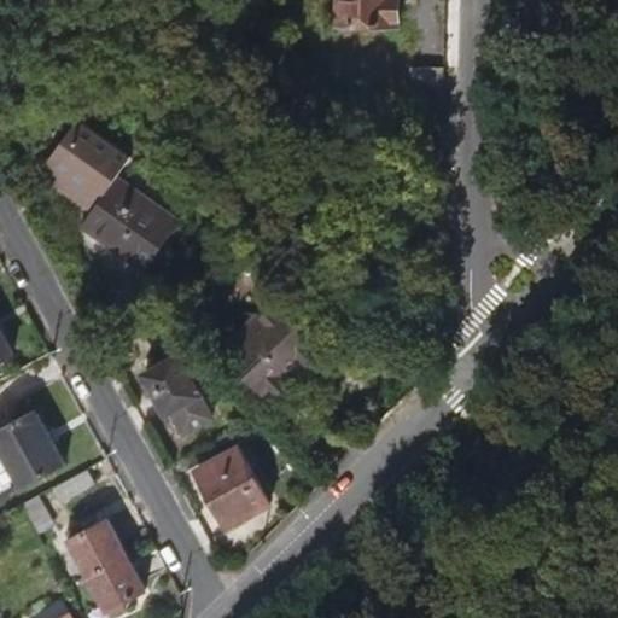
[(382,3),(380,0),(330,0),(328,40),(389,41),(390,4),(382,3)]
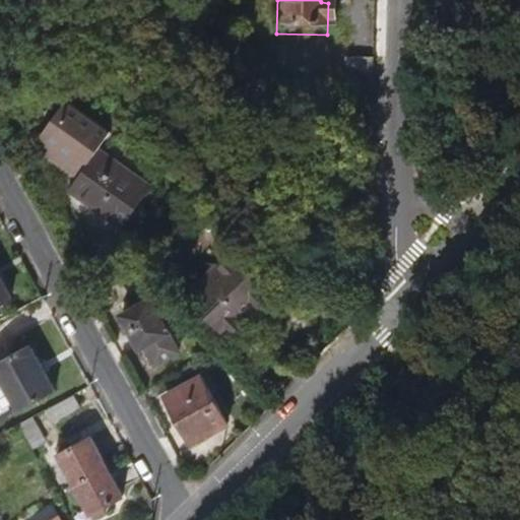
[(124,232),(154,189),(103,152),(115,135),(71,104),(45,141),(77,165),(71,173),(82,181),(73,194),(124,232)]
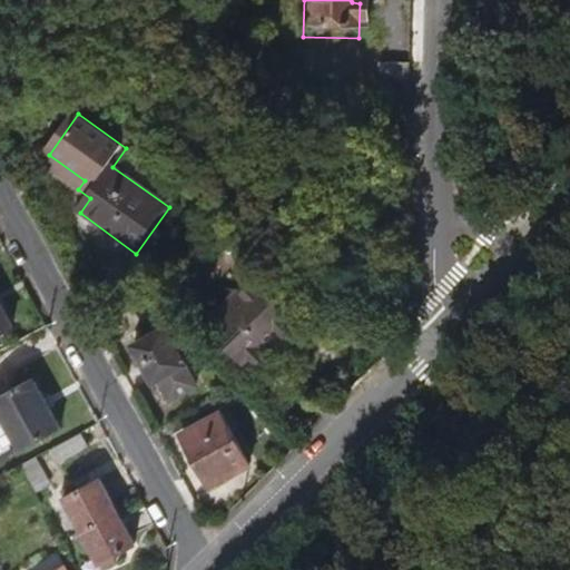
[(85,180),(49,155),(42,164),(78,189),(85,180)]
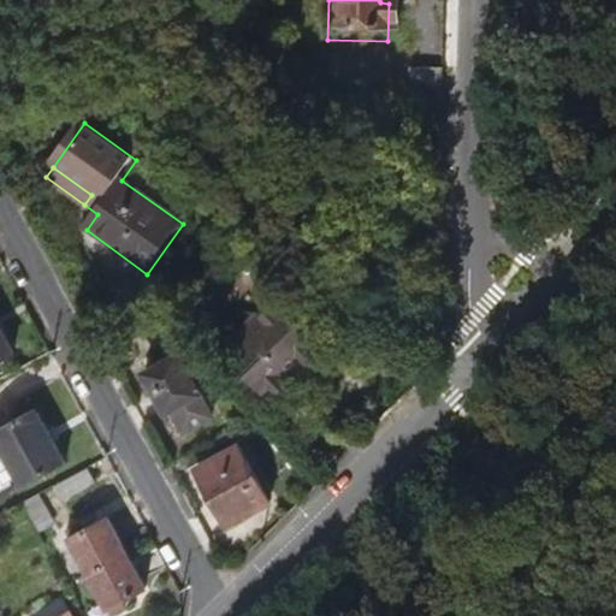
[(272,395),(321,348),(273,301),(260,314),(258,312),(221,348),(272,395)]
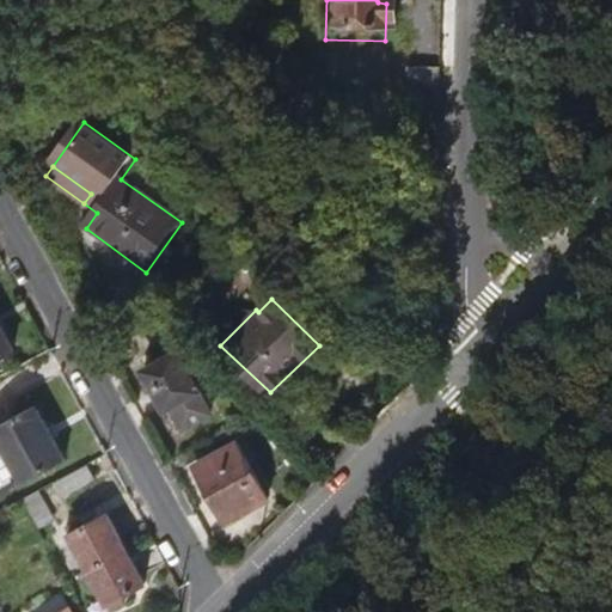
[(0,356),(13,350),(0,325),(0,356)]
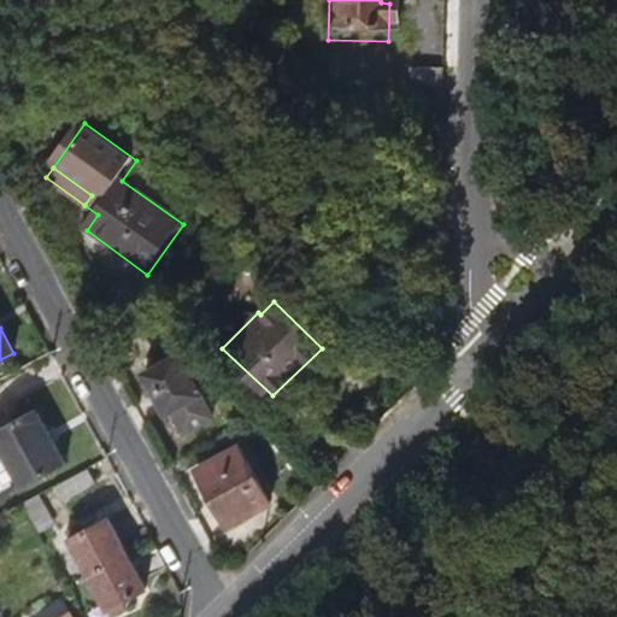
[(219,365),(205,351),(193,357),(201,375),(219,365)]
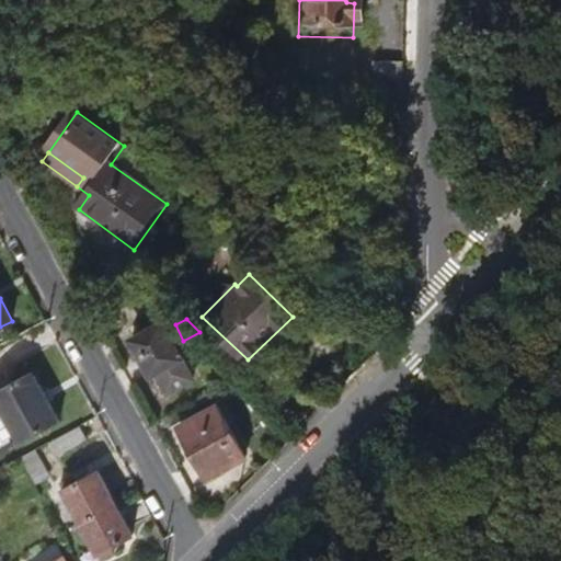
[(205,398),(163,324),(135,341),(155,377),(160,373),(182,411),(205,398)]
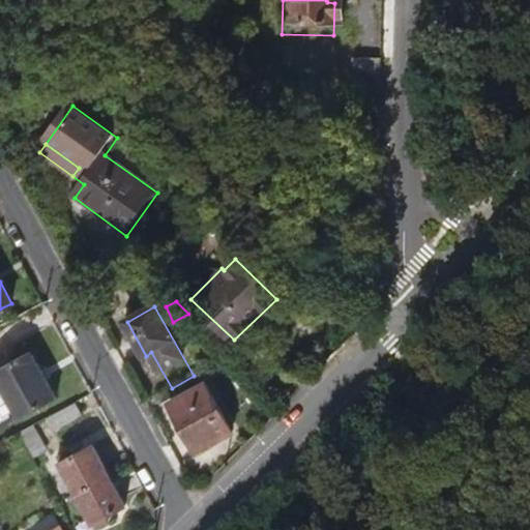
[(57,398),(31,351),(0,367),(0,379),(21,417),(57,398)]
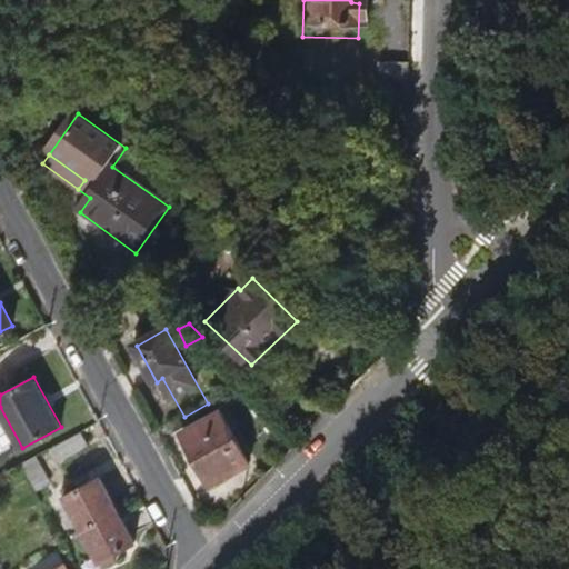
[(185,417),(162,378),(157,382),(178,420),(185,417)]
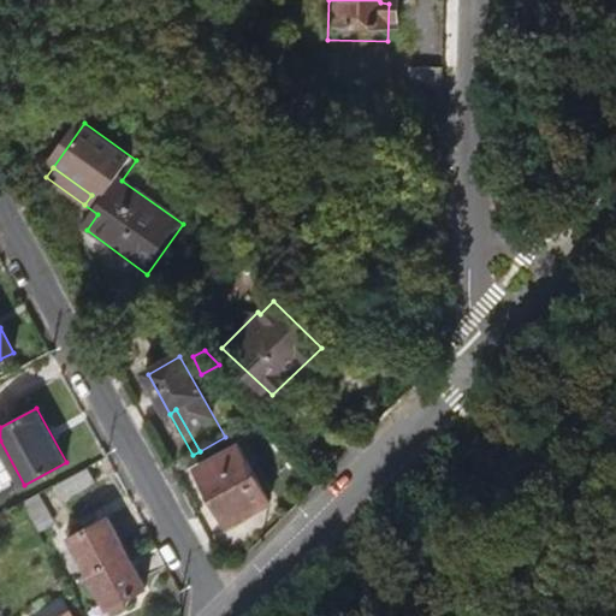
[(271,501),(240,445),(199,468),(229,523),(271,501)]
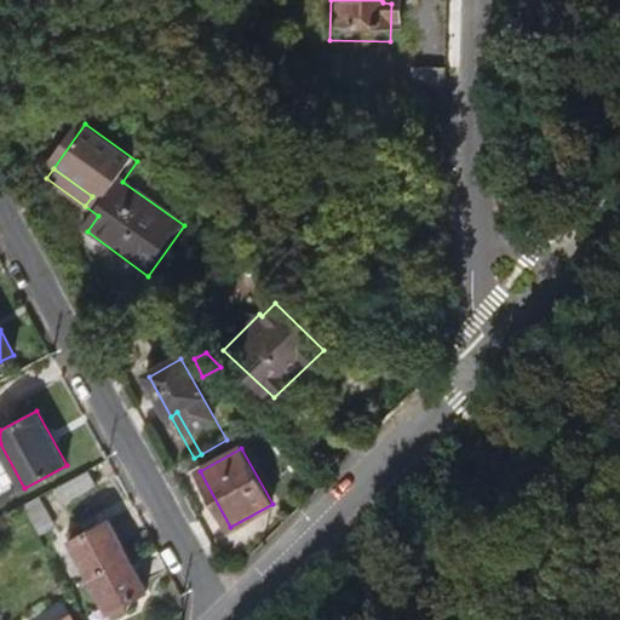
[(97,486),(89,470),(58,487),(67,503),(97,486)]
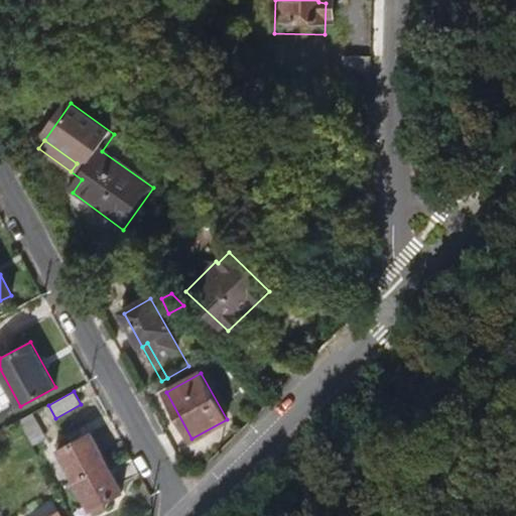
[(106,462),(90,432),(57,450),(74,479),(106,462)]
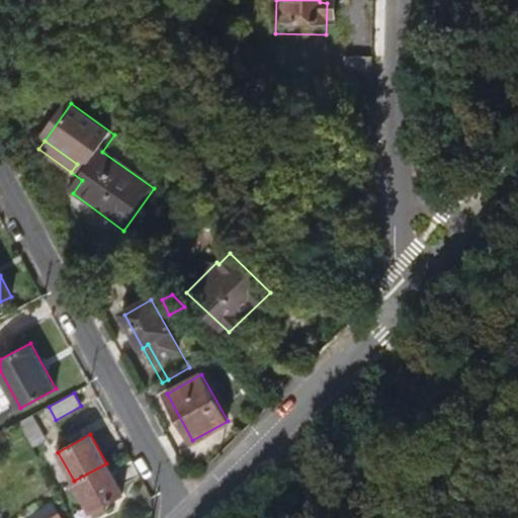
[(122,493),(106,463),(74,481),(91,511),(122,493)]
